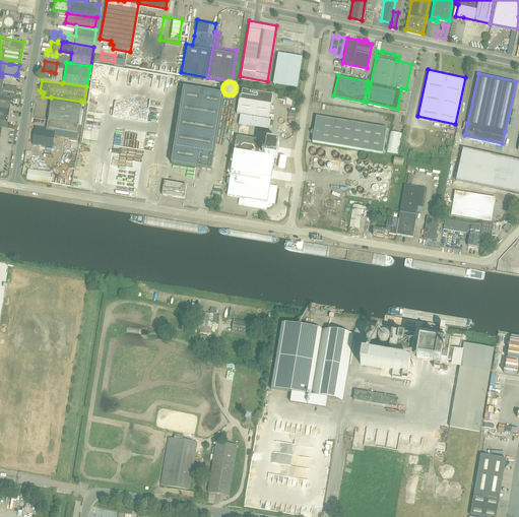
[(15,85),(1,82),(0,87),(0,92),(9,94),(11,95),(11,94),(14,95),(15,85)]
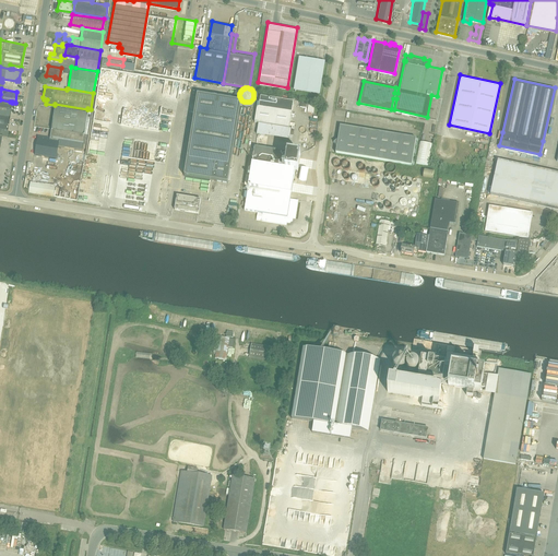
[(197,92),(183,173),(227,180),(240,99),(197,92)]
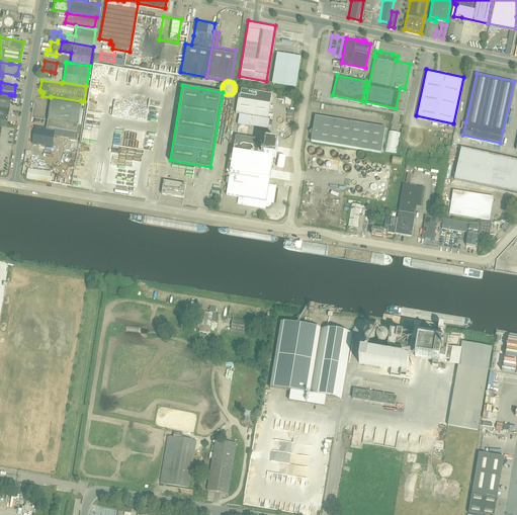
[(241,86),(239,96),(269,101),(271,91),(241,86)]
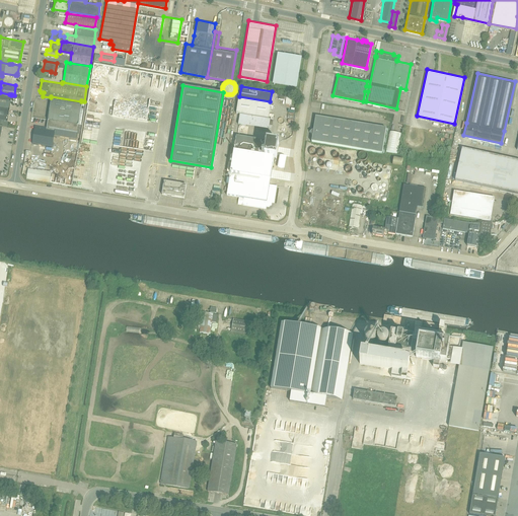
[(9,94),(0,92),(0,124),(1,124),(5,125),(9,94)]
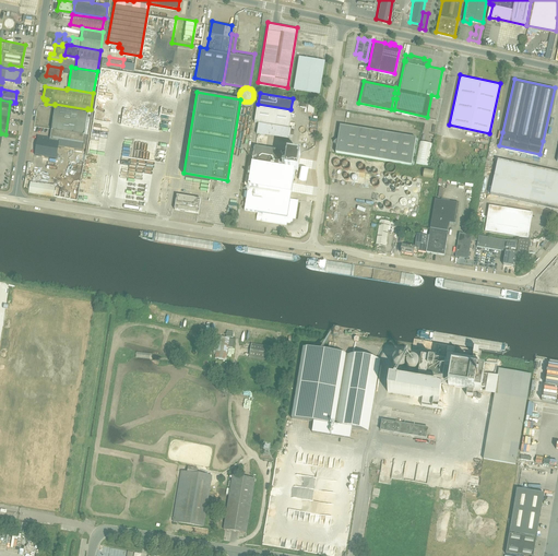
[(49,135),(59,138),(82,141),(87,109),(55,104),(55,105),(50,130),(49,135)]
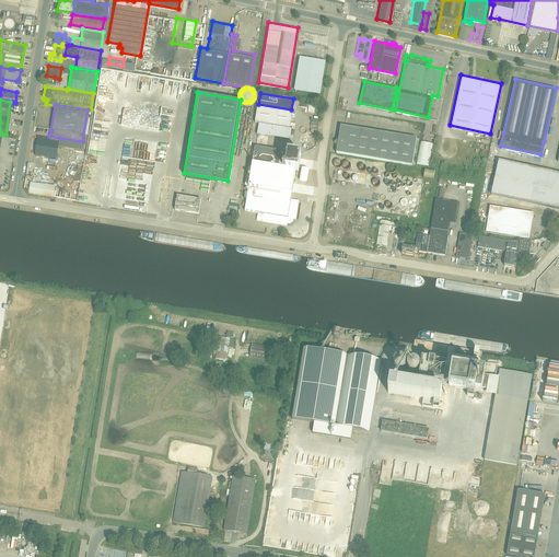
[(258,104),(256,104),(254,119),(289,125),(291,109),(258,104)]
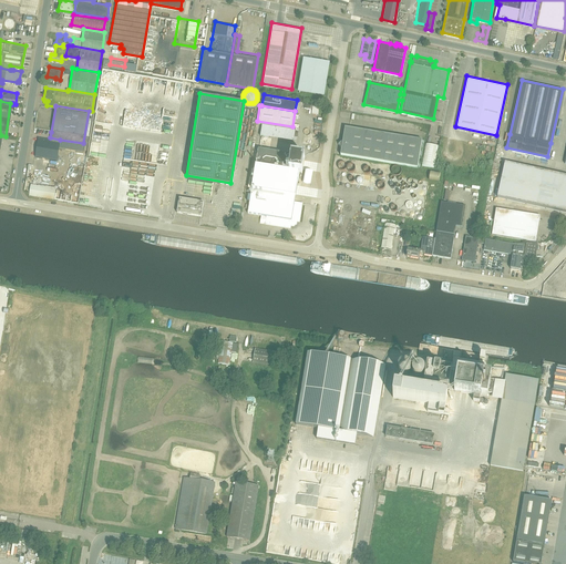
[(261,122),(259,133),(292,139),(294,127),(261,122)]
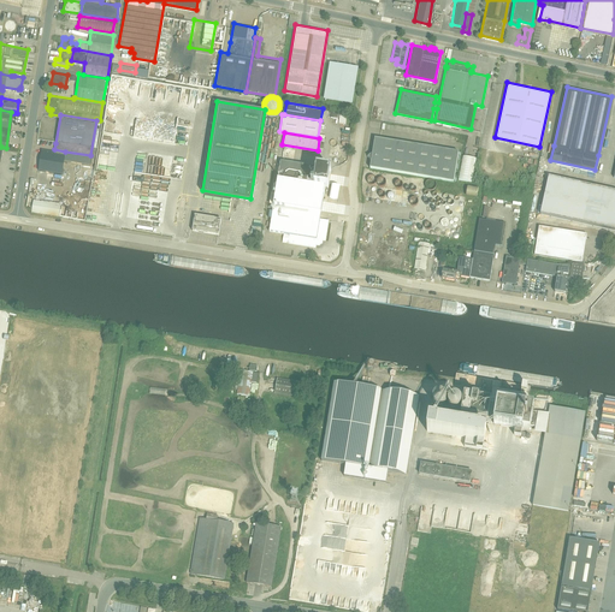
[(457,149),(421,143),(374,136),(371,150),(368,153),(368,155),(370,158),(368,165),(453,179),(457,149)]
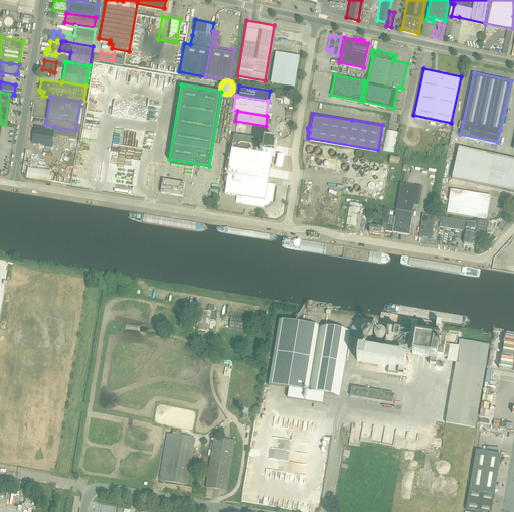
[(51,143),(53,133),(53,128),(44,126),(44,125),(34,123),(31,140),(36,141),(51,143)]
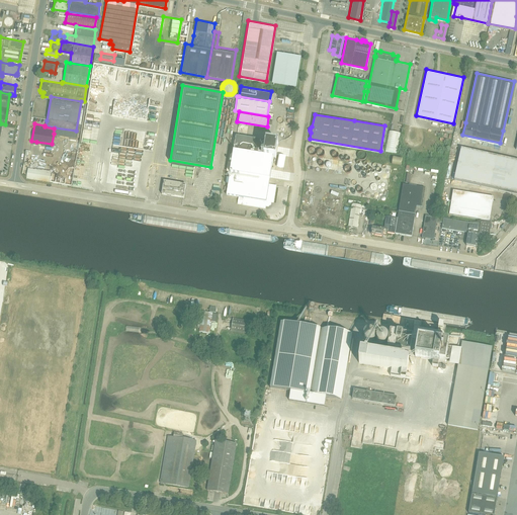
[(75,137),(76,131),(55,127),(54,129),(54,134),(75,137)]
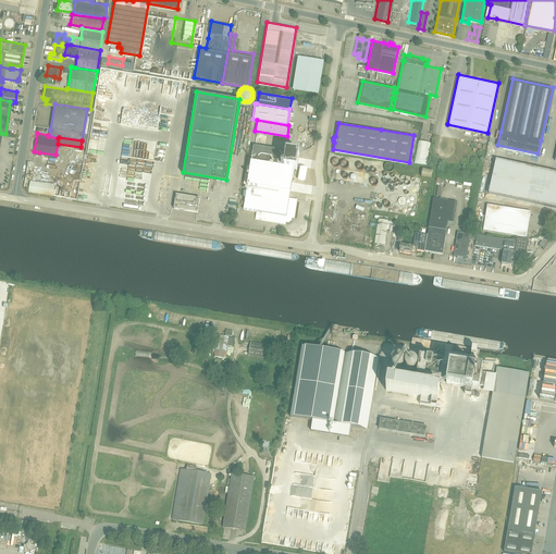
[(414,160),(424,162),(429,142),(418,139),(414,160)]
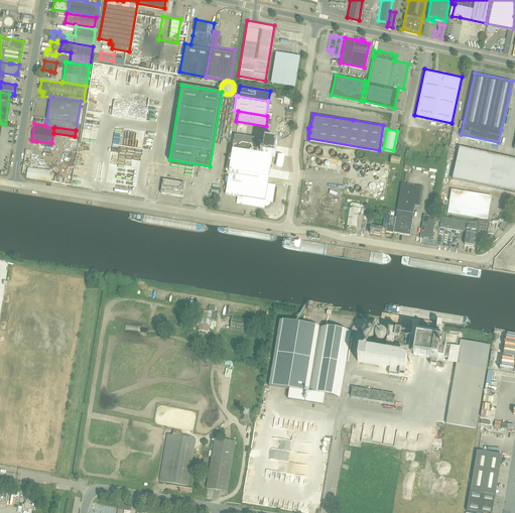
[(276,139),(252,136),(234,133),(230,162),(228,171),(225,191),(242,195),(241,202),(263,205),(264,203),(266,203),(268,202),(269,199),(271,199),(274,182),(267,181),(271,154),(274,154),(276,139)]
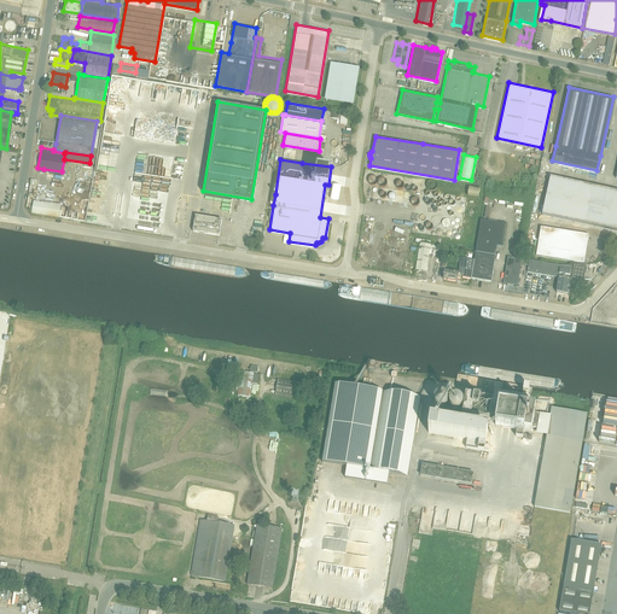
[(616,228),(616,188),(549,174),(541,211),(616,228)]
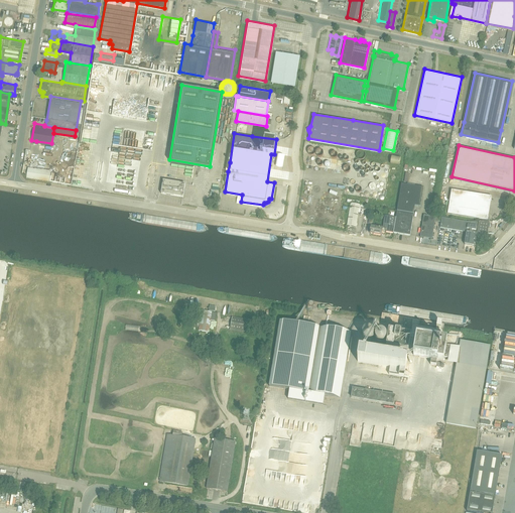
[(409,233),(413,211),(414,203),(419,204),(422,184),(400,180),(395,215),(392,230),(409,233)]
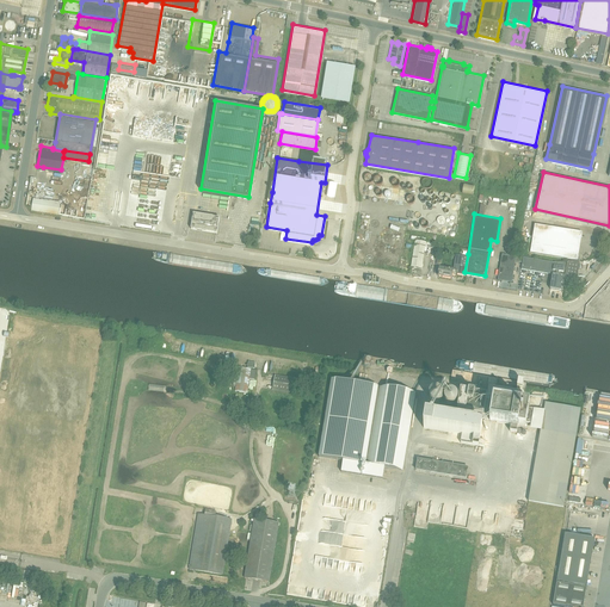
[(534,222),(529,249),(577,258),(580,229),(534,222)]
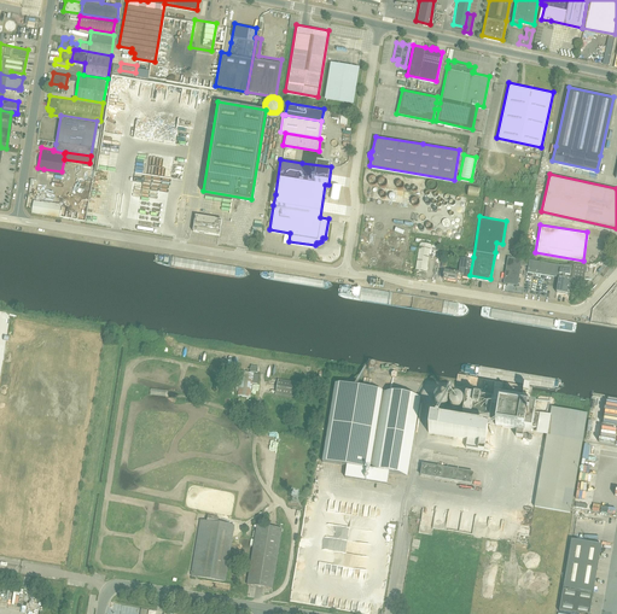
[(419,240),(414,267),(425,268),(430,241),(419,240)]
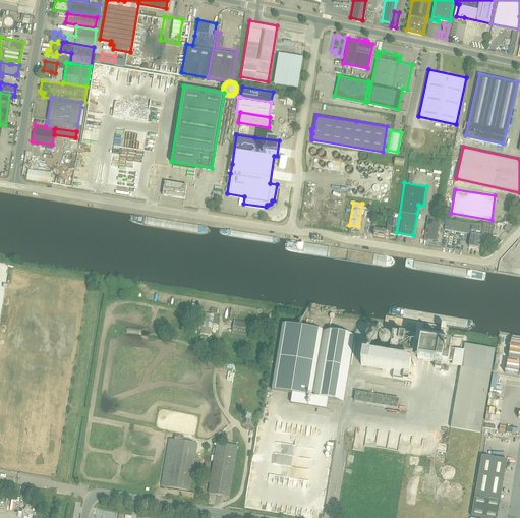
[(396,232),(399,217),(388,215),(385,228),(373,226),(372,233),(385,235),(385,234),(388,235),(389,231),(396,232)]
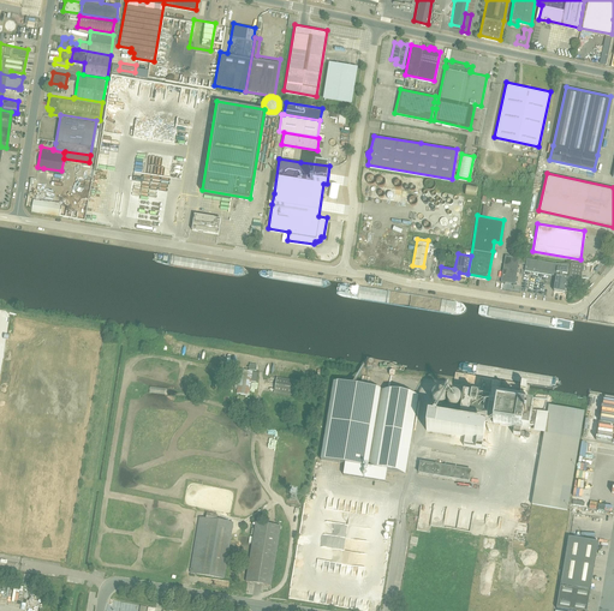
[(505,253),(500,279),(514,281),(518,261),(524,262),(524,256),(505,253)]
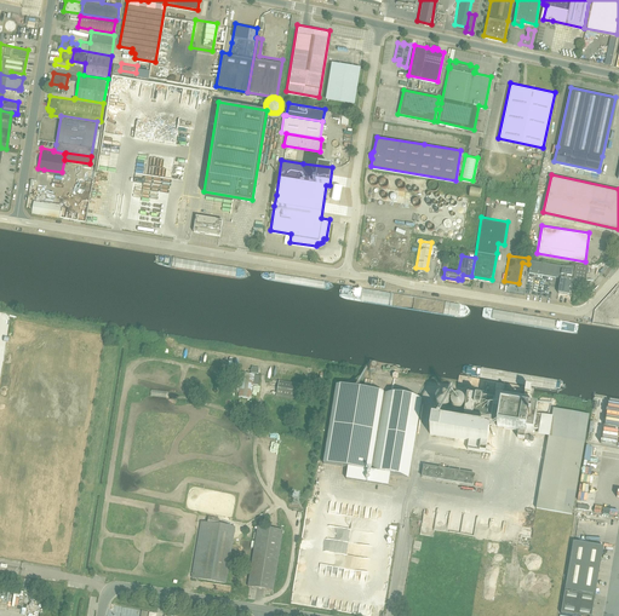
[(539,272),(560,276),(561,264),(529,258),(528,270),(539,272)]
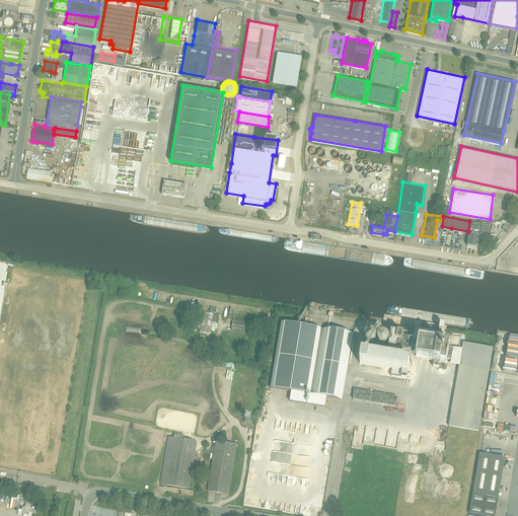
[(478,234),(481,221),(470,220),(469,221),(468,231),(466,243),(476,244),(478,234)]
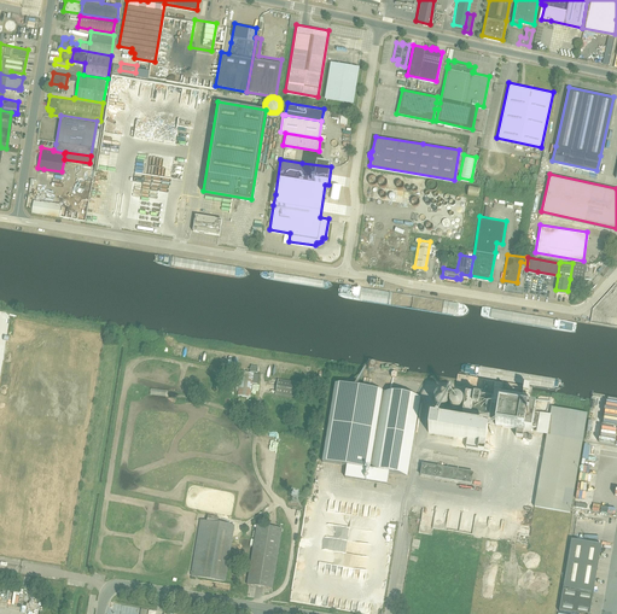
[(572,263),(570,279),(582,280),(586,262),(572,263)]
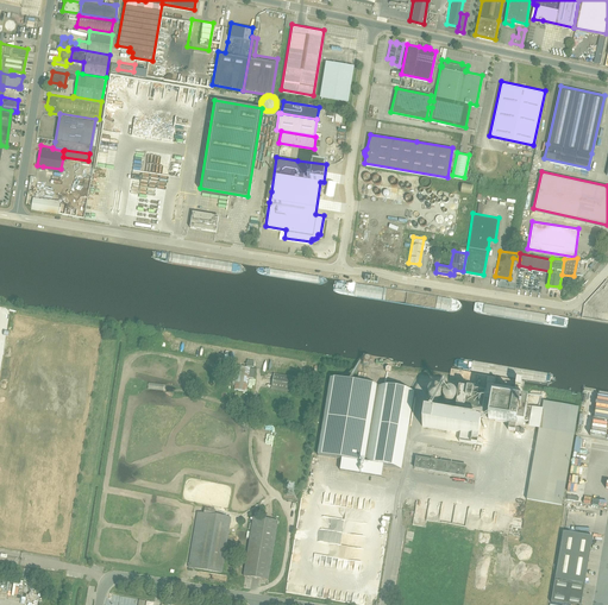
[(250,365),(237,363),(233,386),(246,389),(250,365)]
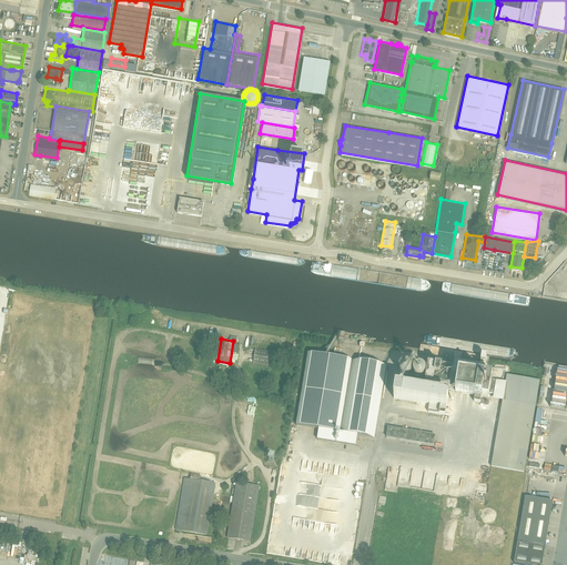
[(341,429),(352,357),(307,351),(295,422),(319,426),(335,429),(336,429),(341,429)]
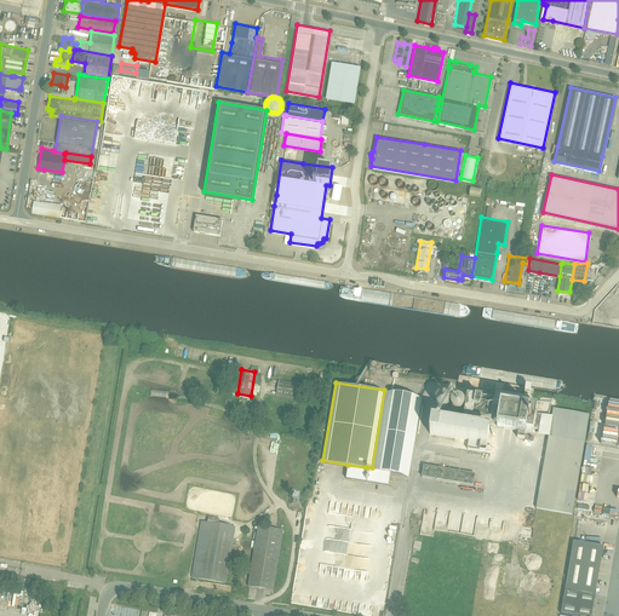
[(465,393),(463,413),(489,416),(497,418),(496,424),(517,427),(516,435),(522,436),(523,430),(531,431),(532,426),(537,426),(538,426),(540,412),(534,412),(536,406),(528,404),(528,402),(529,393),(528,393),(531,385),(525,384),(523,392),(494,387),(492,398),(465,393)]
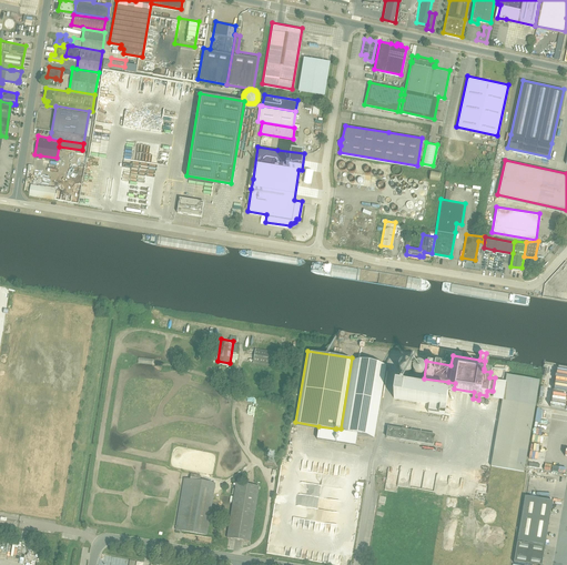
[(385,363),(352,357),(341,429),(356,432),(373,434),(385,363)]
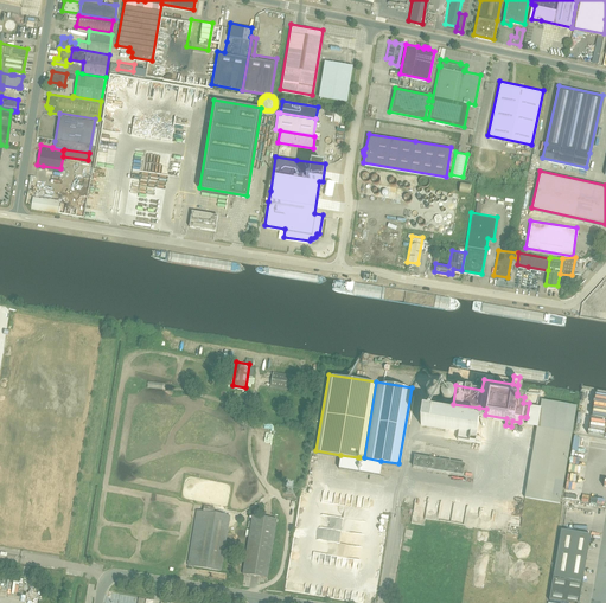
[(540,397),(536,424),(524,495),(559,501),(571,430),(575,403),(540,397)]
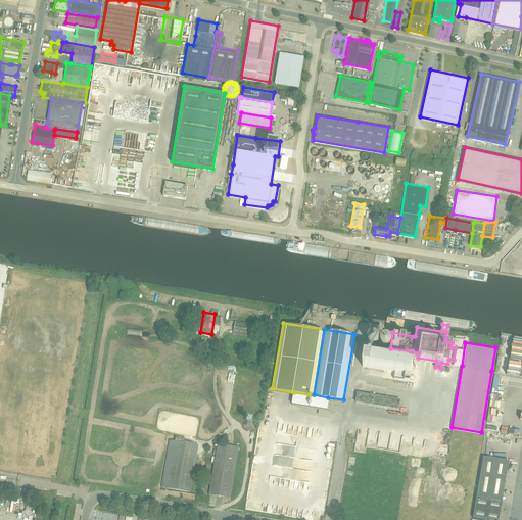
[(394,369),(393,377),(414,380),(414,375),(410,374),(412,361),(363,352),(362,364),(394,369)]
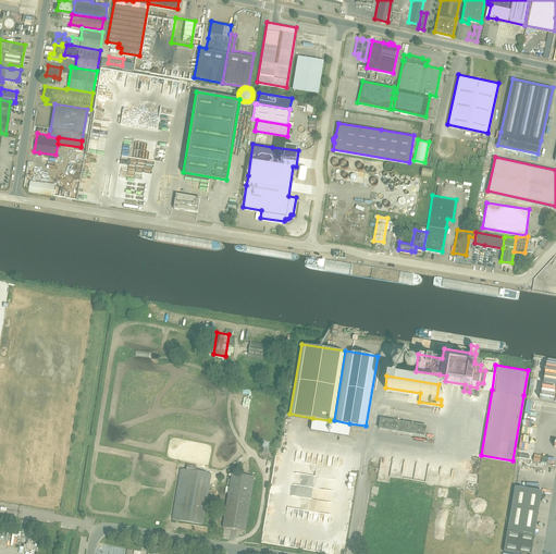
[(380,416),(379,426),(424,433),(425,423),(380,416)]
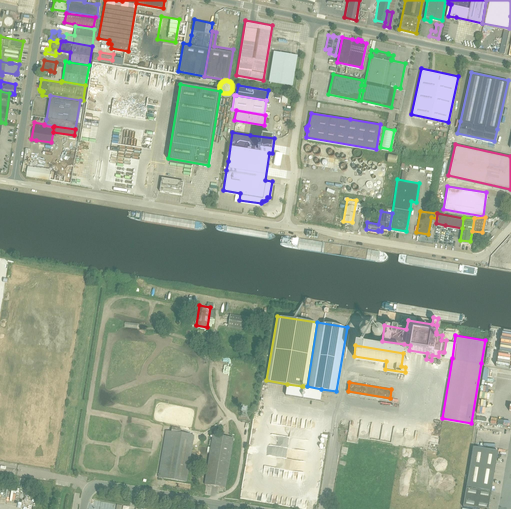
[(286,388),(285,393),(320,399),(321,394),(321,389),(307,386),(303,386),(302,386),(287,384),(286,388)]
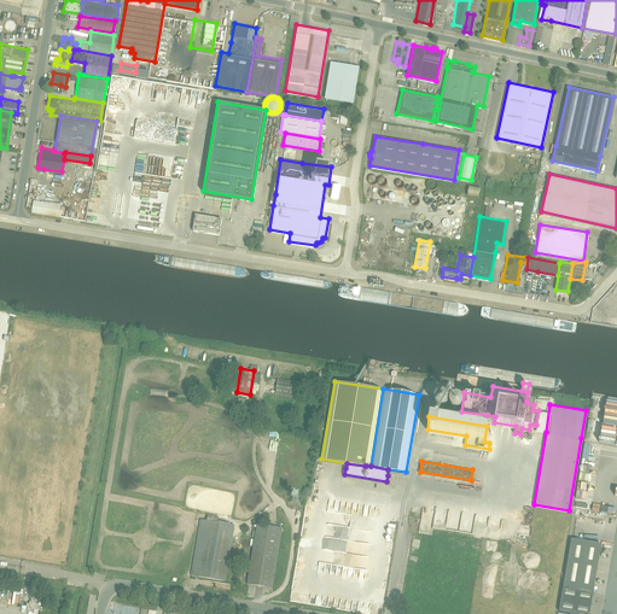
[(191,573),(222,578),(232,522),(199,518),(191,573)]
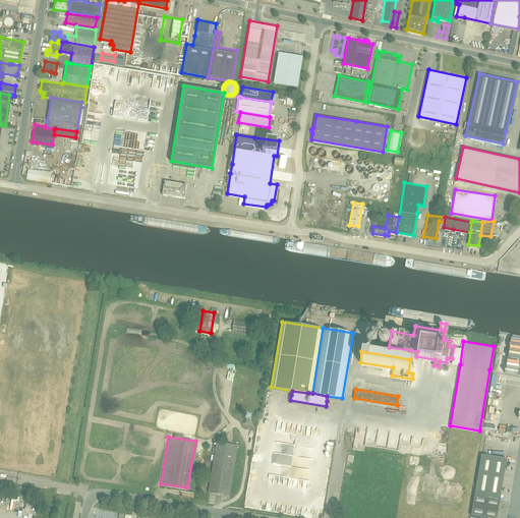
[(228,494),(236,443),(216,440),(208,491),(228,494)]
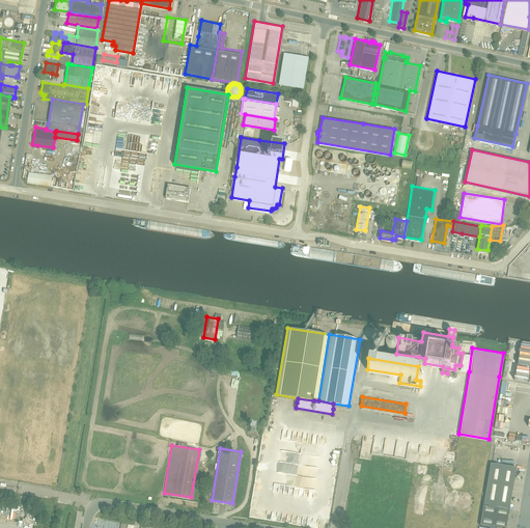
[(490,462),(479,524),(505,527),(515,466),(490,462)]
